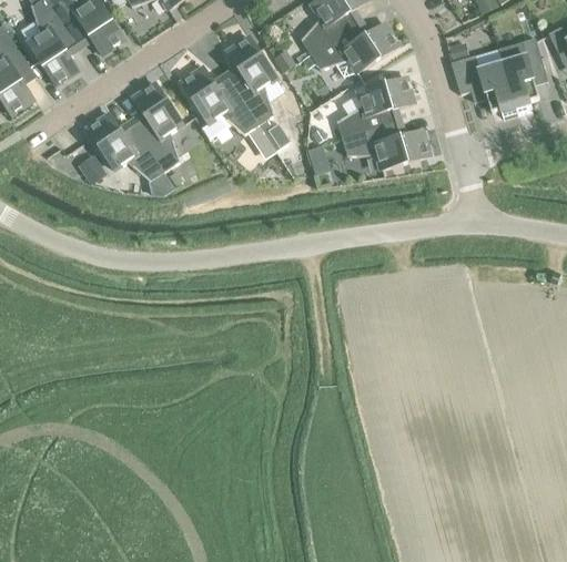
[(77,42),(49,0),(37,0),(33,2),(32,3),(42,32),(29,40),(57,82),(80,67),(67,49),(77,42)]
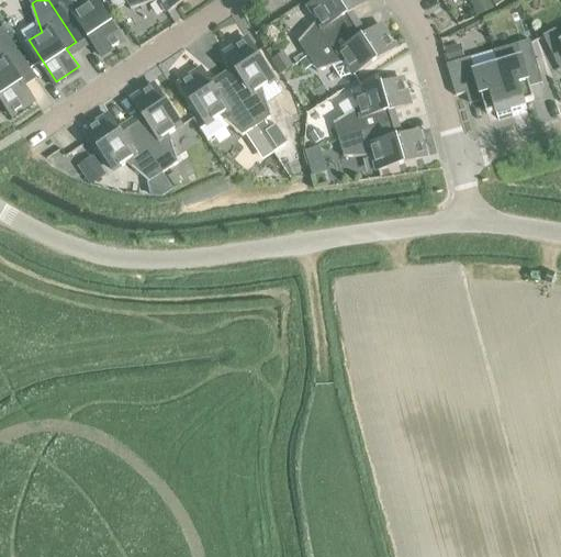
[(48,0),(76,42),(77,41),(80,45),(81,44),(79,40),(90,33),(101,52),(124,36),(100,0),(89,0),(85,3),(80,0),(48,0)]
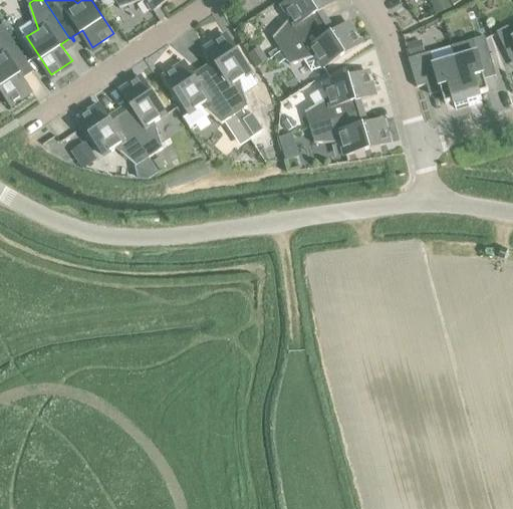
[(114,0),(117,4),(118,5),(133,0),(147,0),(152,8),(164,0),(114,0)]
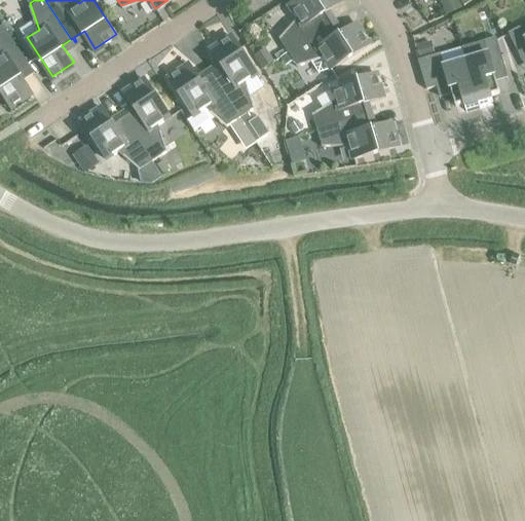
[(277,36),(287,49),(306,36),(335,17),(330,21),(324,10),(339,0),(292,0),(288,3),(296,14),(277,36)]
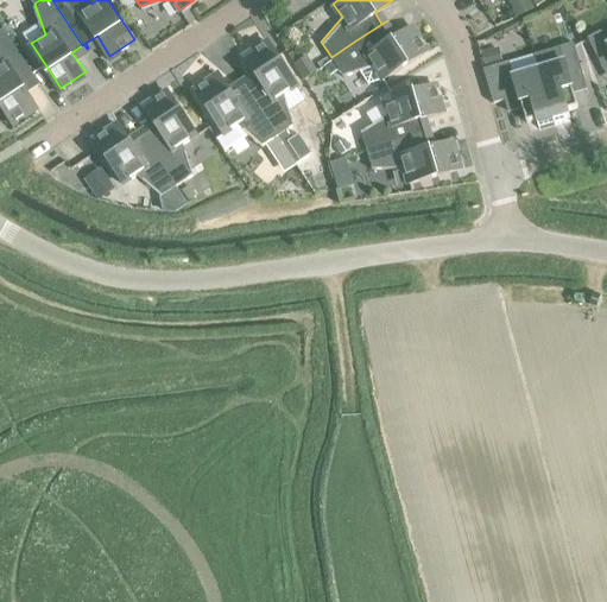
[(509,0),(516,14),(532,5),(529,0),(509,0)]
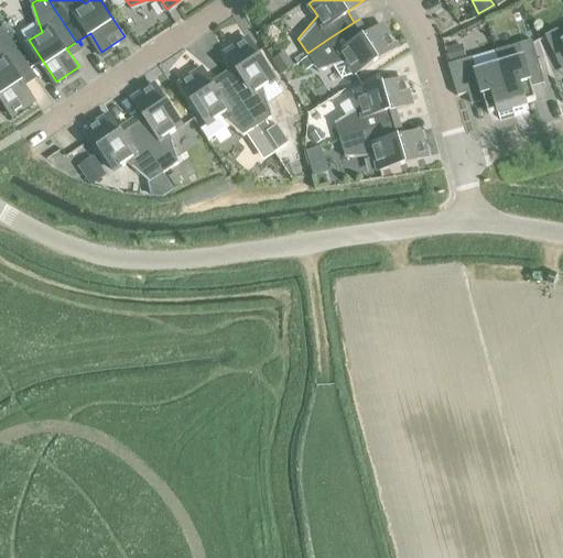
[(328,39),(307,53),(313,61),(316,66),(317,67),(346,58),(354,70),(396,44),(380,22),(361,33),(355,22),(359,20),(359,19),(328,39)]
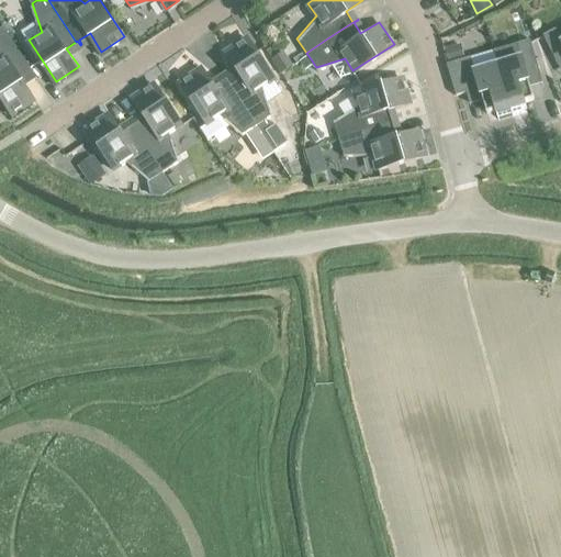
[(0,97),(10,112),(35,96),(22,77),(33,70),(1,24),(0,24),(0,97)]
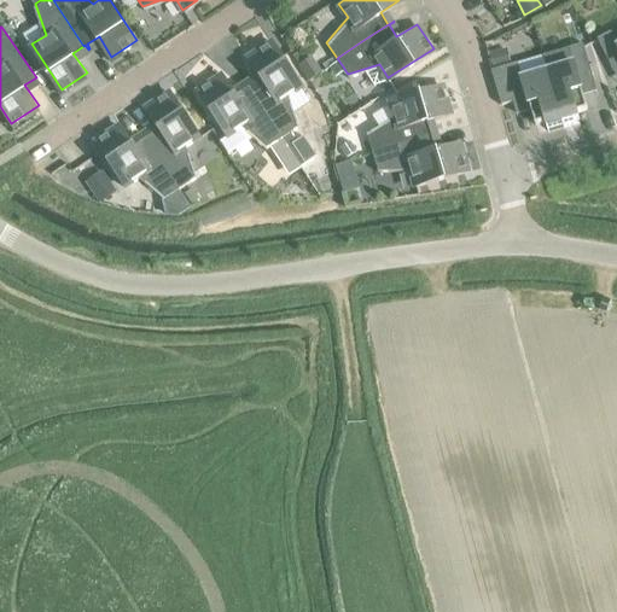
[(616,41),(616,42),(609,28),(595,35),(612,68),(616,64),(616,41)]
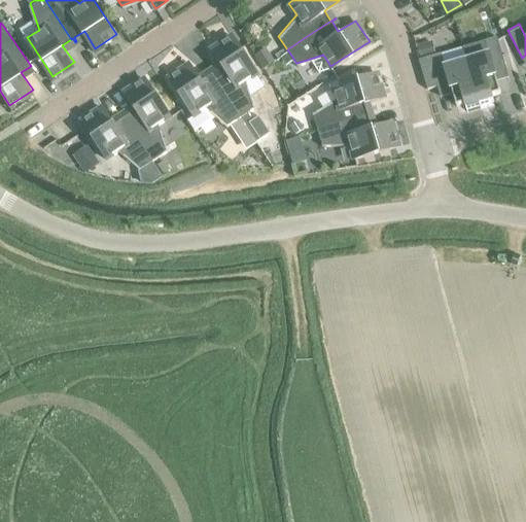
[(208,66),(208,67),(250,132),(254,138),(268,130),(257,113),(253,115),(248,109),(253,106),(245,79),(256,71),(231,33),(210,46),(221,64),(211,71),(208,66)]
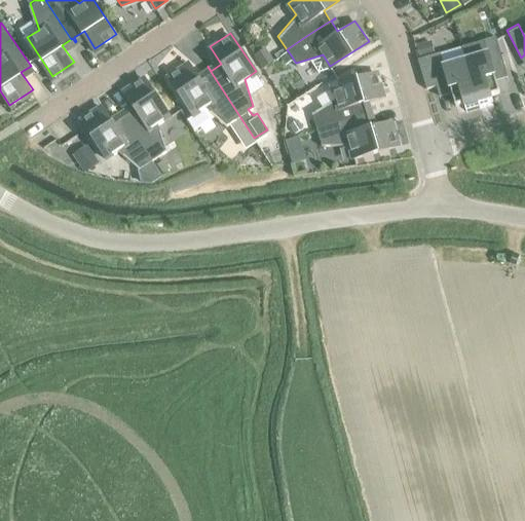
[(494,34),(460,44),(464,57),(479,105),(492,101),(489,92),(498,90),(491,67),(503,64),(494,34)]
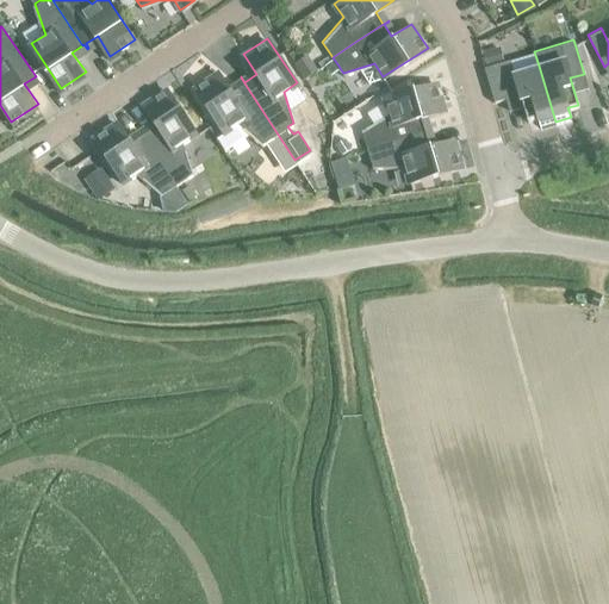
[(498,45),(482,50),(485,62),(502,57),(498,45)]
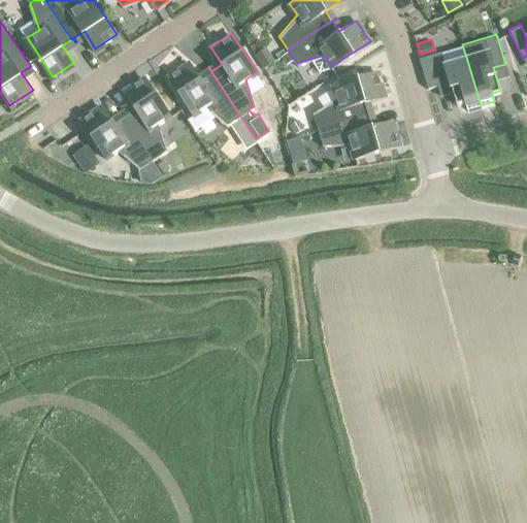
[(264,47),(254,54),(262,66),(272,60),(264,47)]
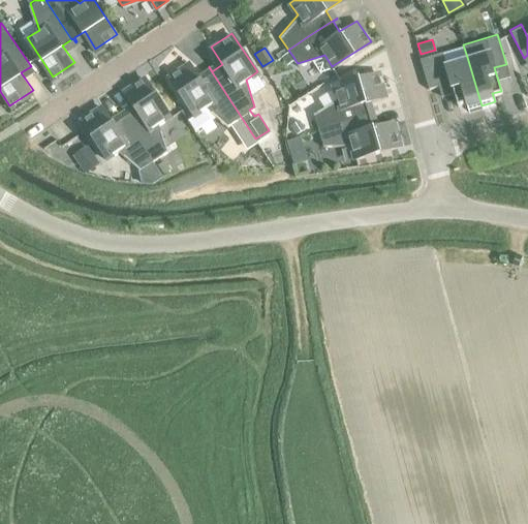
[(288,50),(281,54),(286,62),(293,57),(288,50)]
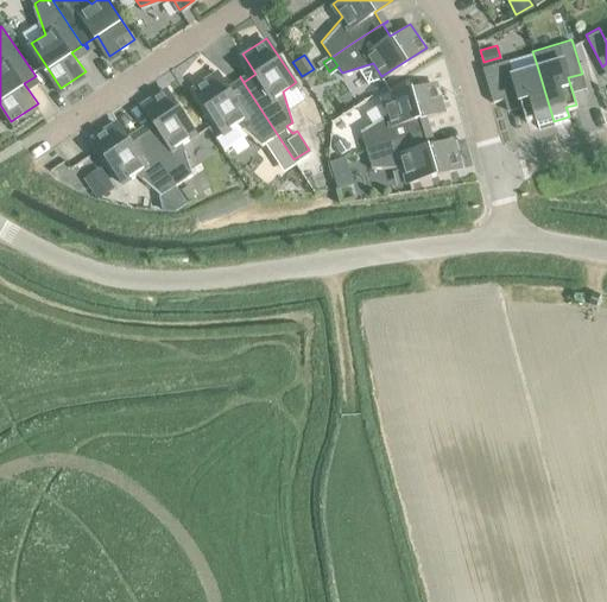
[(554,121),(537,65),(512,73),(507,58),(482,65),(492,100),(503,96),(517,93),(525,119),(535,116),(538,126),(554,121)]
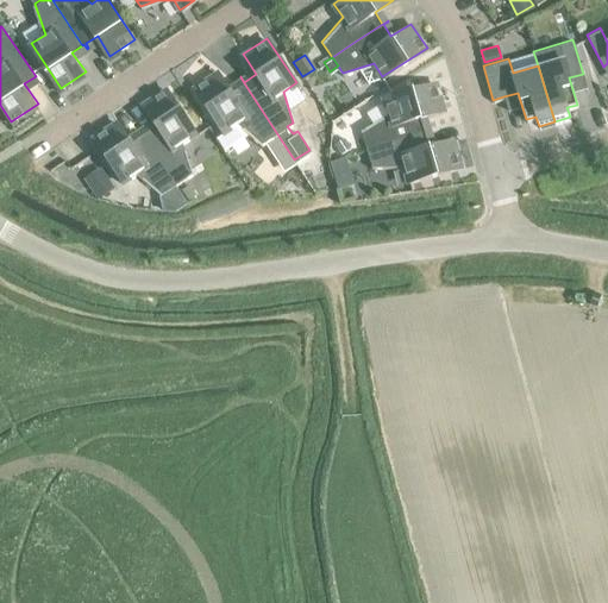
[(217,71),(193,87),(223,132),(236,123),(261,144),(264,142),(276,161),(289,152),(239,77),(243,83),(231,90),(217,71)]
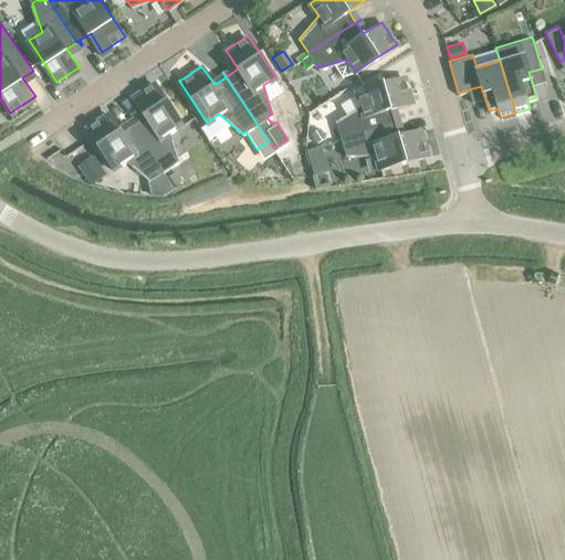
[(335,122),(341,137),(399,119),(399,118),(394,120),(390,107),(411,102),(404,76),(356,90),(361,104),(334,120),(335,122)]
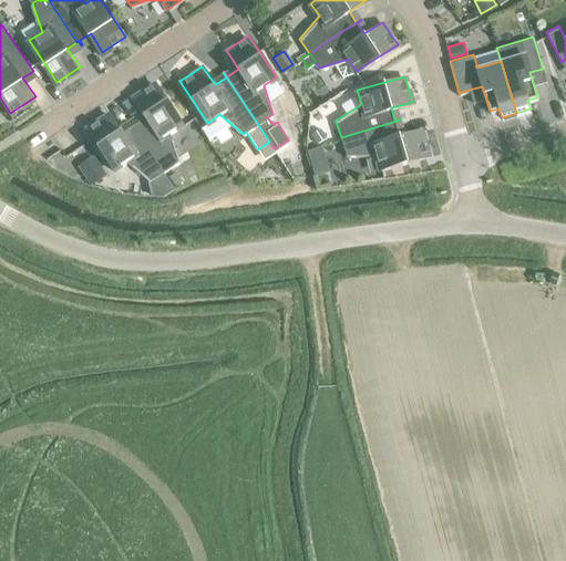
[(130,117),(130,118),(164,170),(179,160),(170,132),(182,123),(154,82),(132,96),(144,115),(133,122),(130,117)]
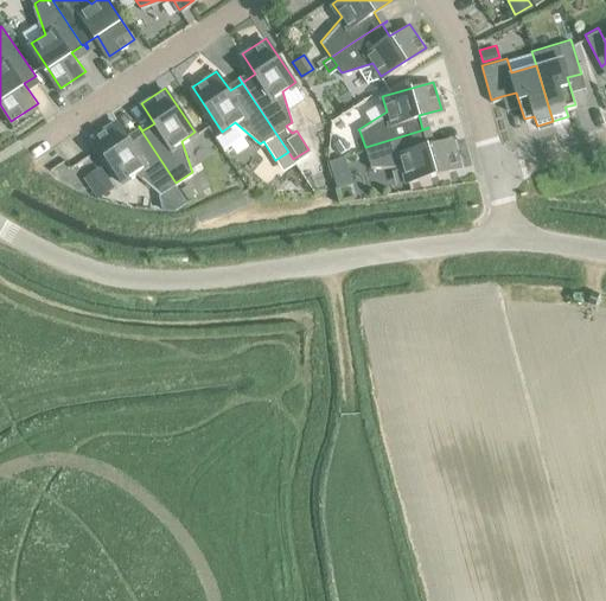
[(176,183),(139,127),(138,127),(141,132),(129,140),(116,120),(93,136),(121,180),(135,172),(159,193),(176,183)]
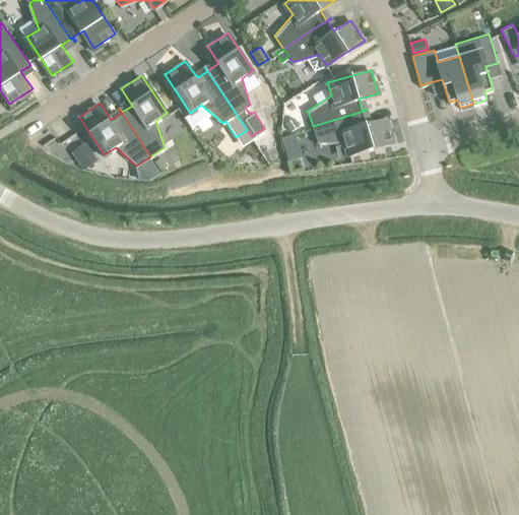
[(367,110),(313,126),(317,140),(317,141),(331,141),(344,141),(348,154),(392,141),(385,118),(366,124),(362,112),(367,111),(367,110)]
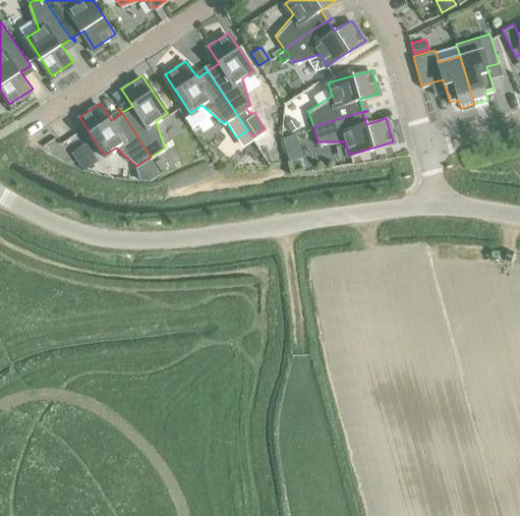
[(294,116),(285,122),(291,131),(300,125),(294,116)]
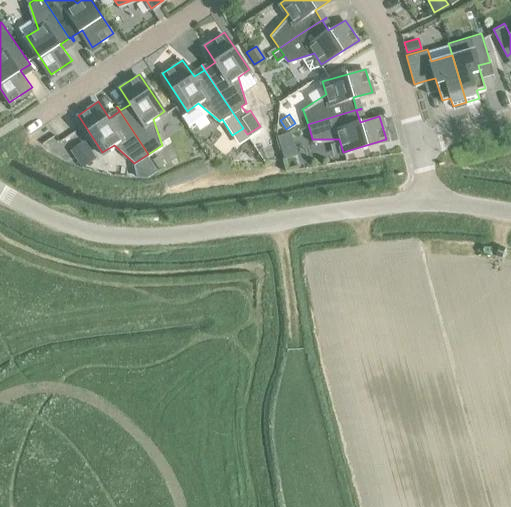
[(288,132),(275,136),(279,148),(292,145),(288,132)]
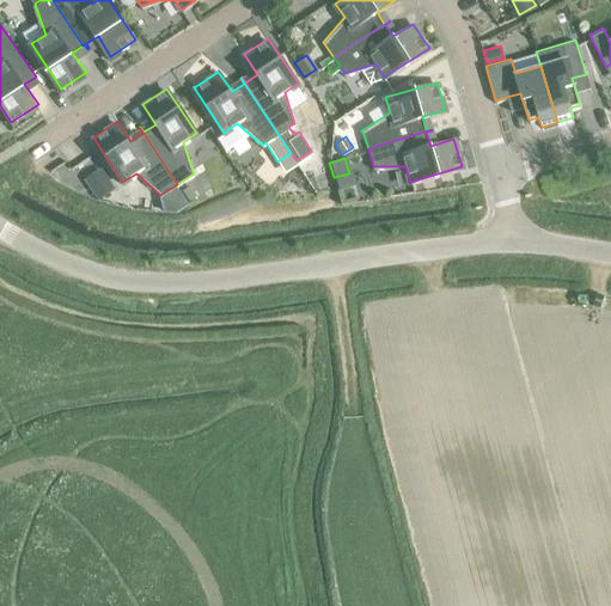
[(101,166),(85,176),(97,196),(114,187),(101,166)]
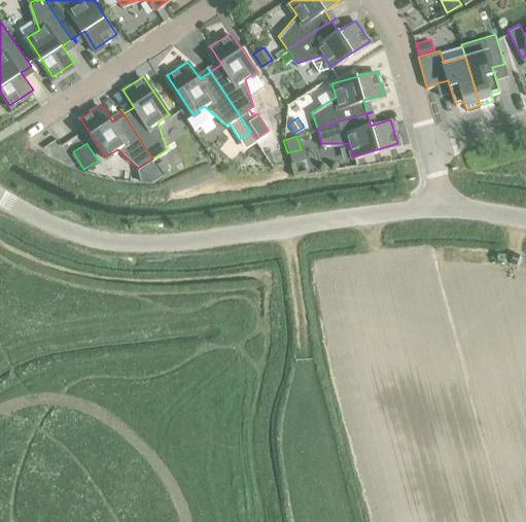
[(163,157),(155,162),(162,171),(169,167),(163,157)]
